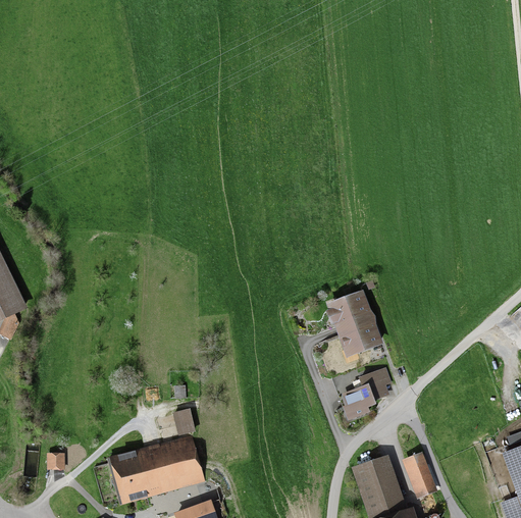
[(0,250),(0,319),(14,313),(27,308),(0,250)]
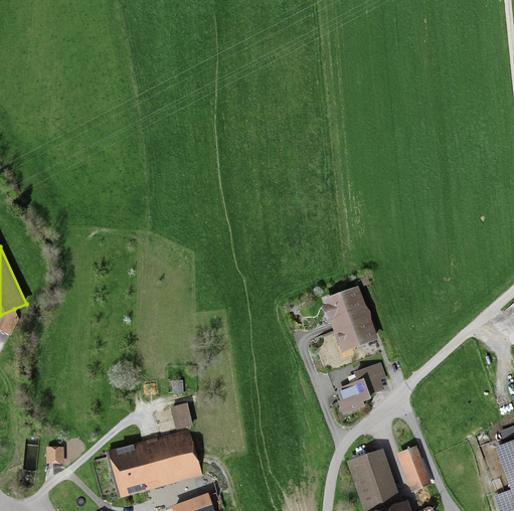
[(357,287),(335,295),(337,301),(329,304),(327,306),(326,310),(328,313),(333,313),(334,316),(363,305),(357,287)]
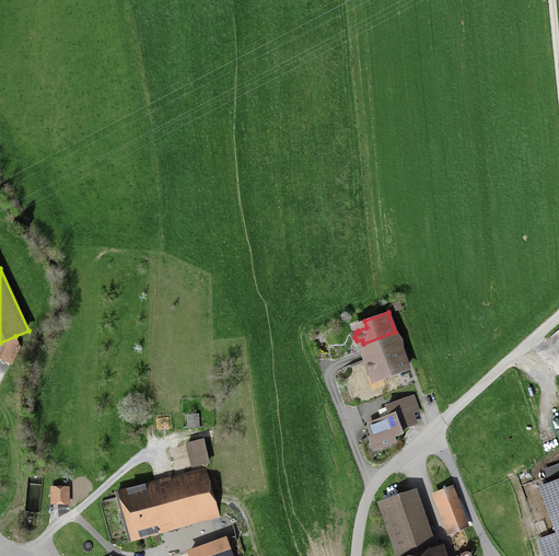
[(21,346),(15,336),(4,343),(0,349),(0,359),(11,366),(21,346)]
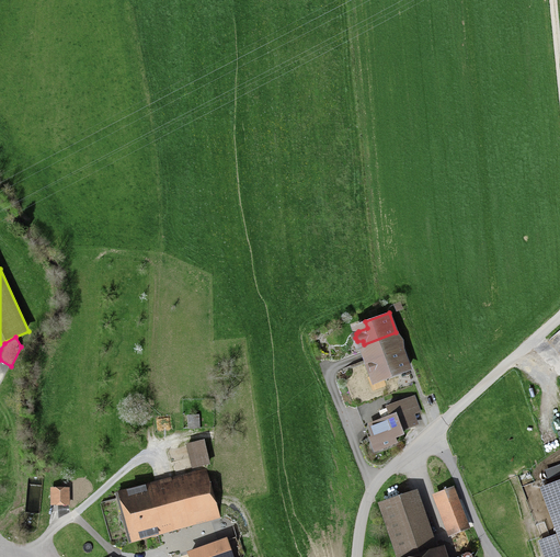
[(409,365),(402,345),(368,357),(374,371),(383,367),(385,374),(409,365)]
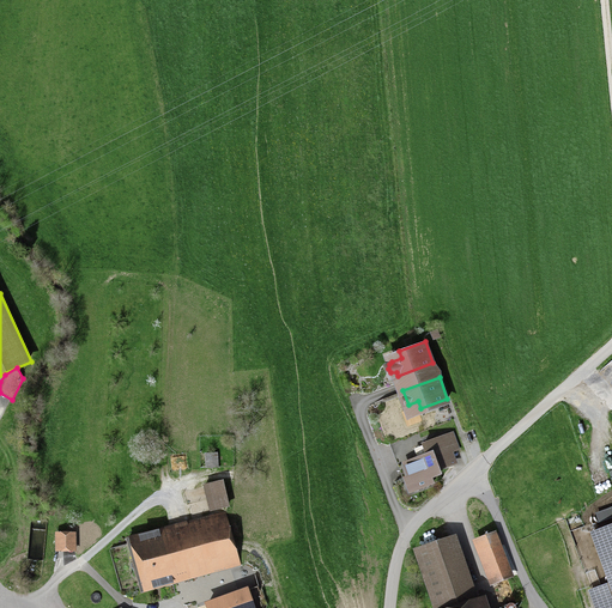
[(429,450),(406,458),(416,485),(434,479),(431,473),(441,469),(440,464),(455,460),(446,432),(424,439),(429,450)]
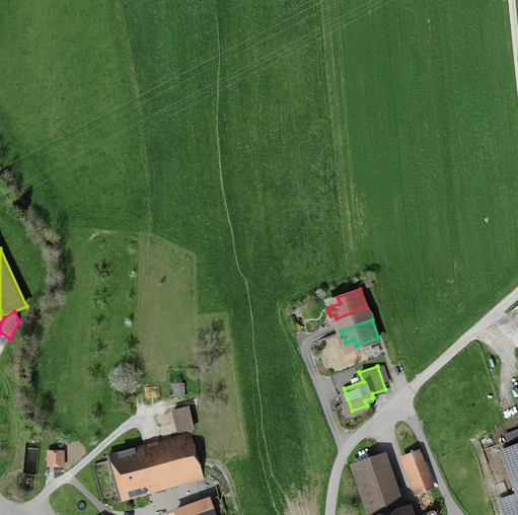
[(133,450),(117,454),(127,491),(150,485),(149,482),(201,467),(192,438),(134,453),(133,450)]
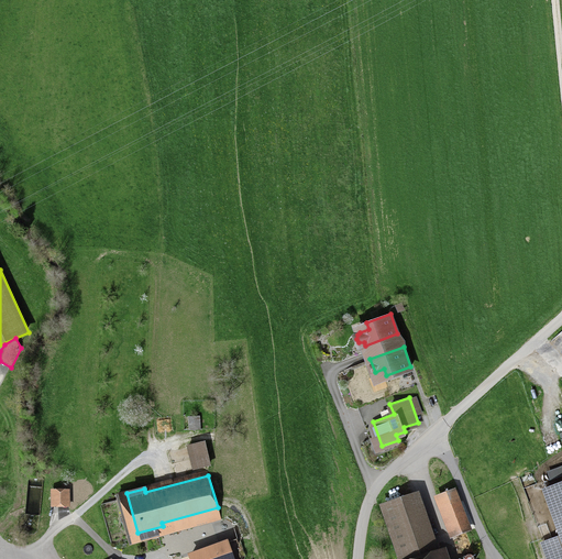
[(561,475),(543,483),(561,528),(561,475)]
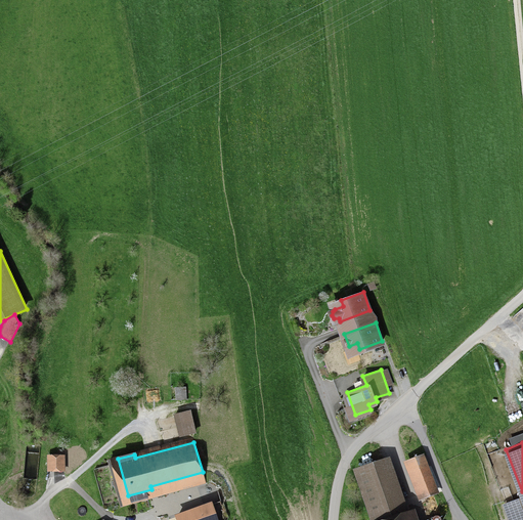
[(64,452),(49,452),(49,467),(64,467),(64,452)]
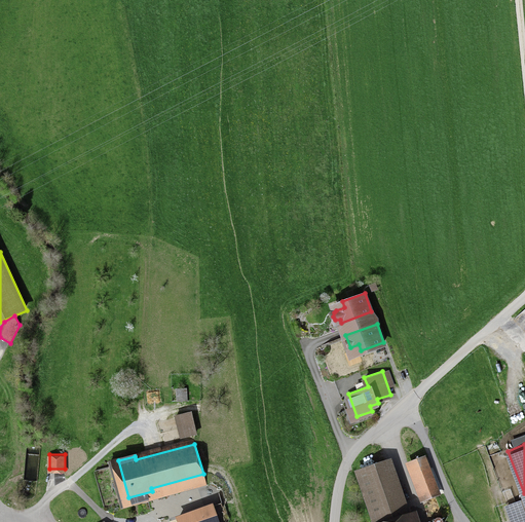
[(425,454),(412,460),(425,494),(439,489),(425,454)]
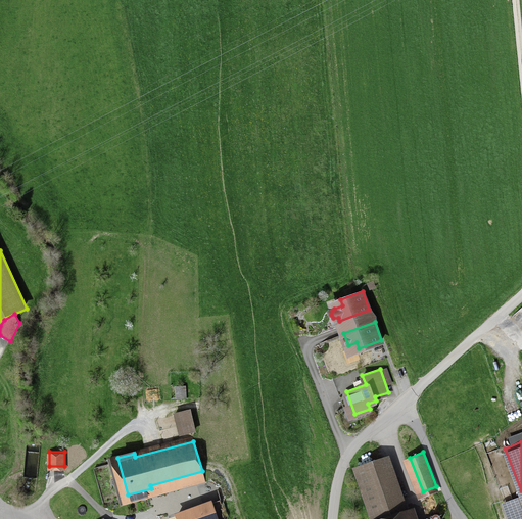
[(411,518),(408,508),(400,510),(382,459),(359,467),(376,518),(374,518),(411,518)]
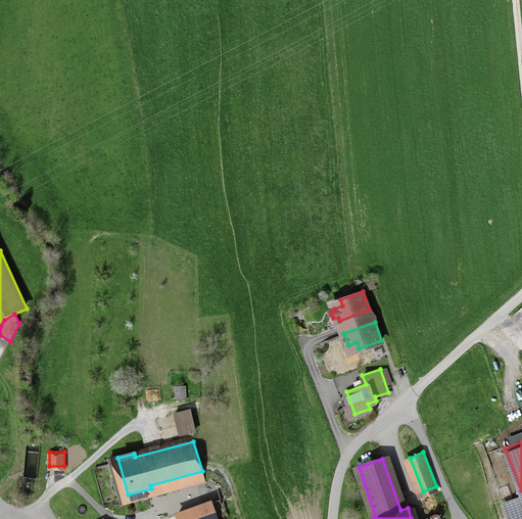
[(509,518),(521,518),(521,490),(502,498),(509,518)]
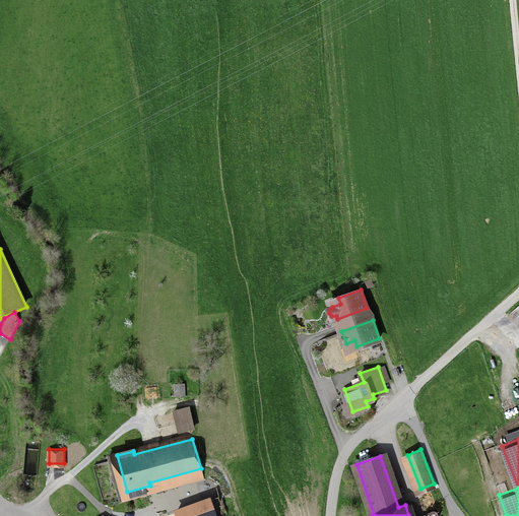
[(210,497),(177,509),(180,515),(216,515),(217,515),(210,497)]
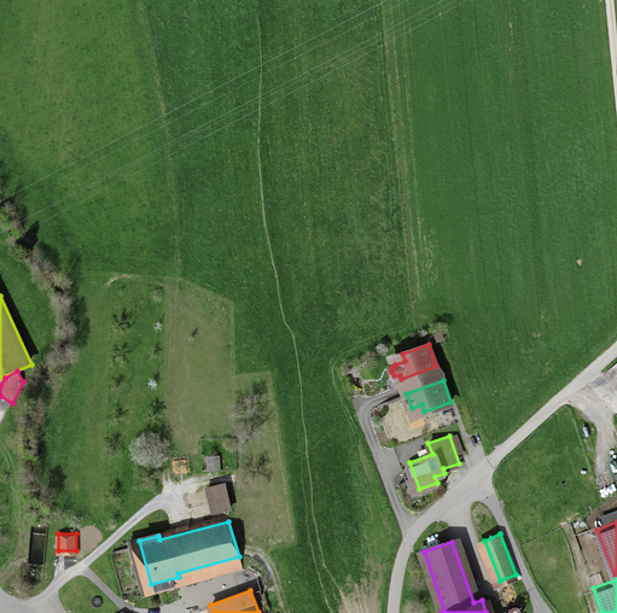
[(512,608),(513,609),(514,609),(516,611),(518,611),(519,609),(521,608),(522,607),(522,606),(522,605),(521,602),(519,601),(518,600),(517,600),(514,600),(513,601),(512,602),(512,605),(512,606),(512,608)]
